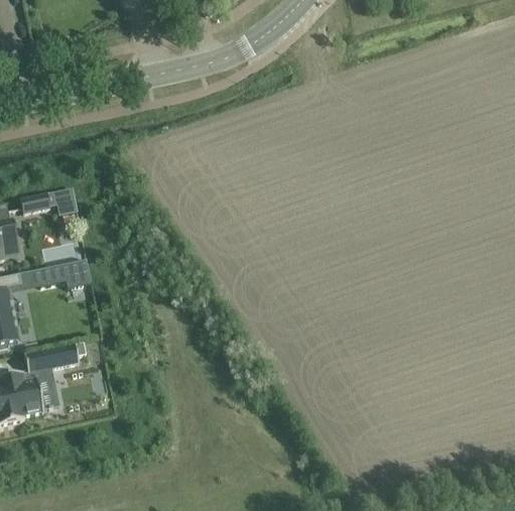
[(47,193),(20,199),(23,213),(50,207),(47,193)]
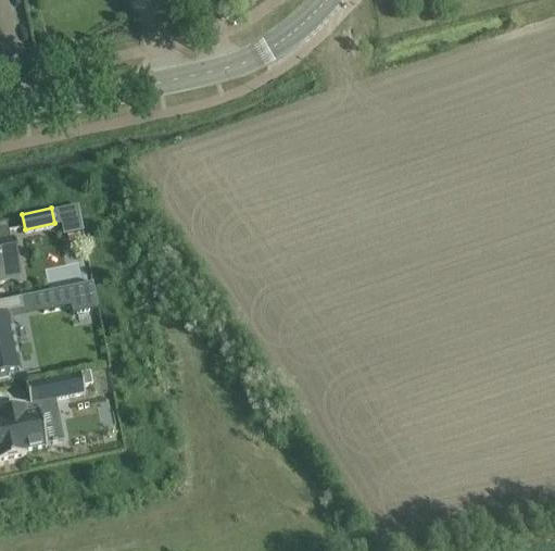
[(8,223),(0,224),(0,279),(4,279),(0,260),(19,257),(14,236),(11,236),(8,223)]
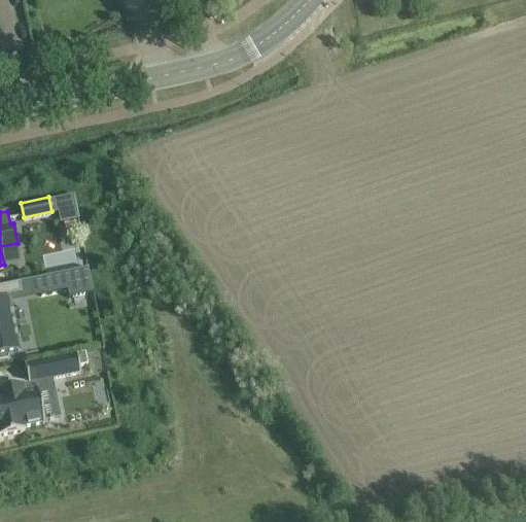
[(89,265),(25,278),(27,288),(39,285),(41,292),(57,288),(67,286),(69,293),(93,288),(89,265)]
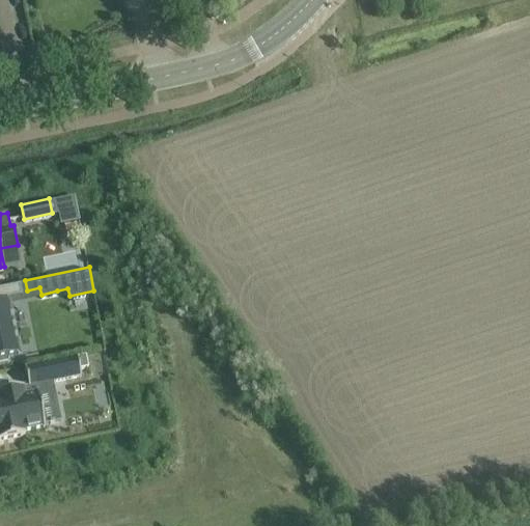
[(0,355),(20,352),(8,295),(23,292),(21,280),(0,284),(0,355)]
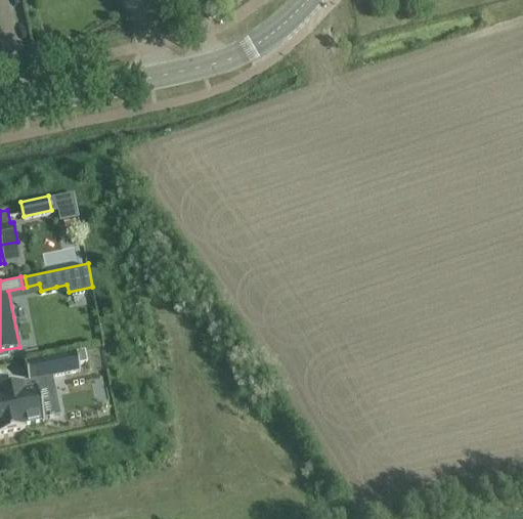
[(85,347),(76,349),(79,361),(87,359),(85,347)]
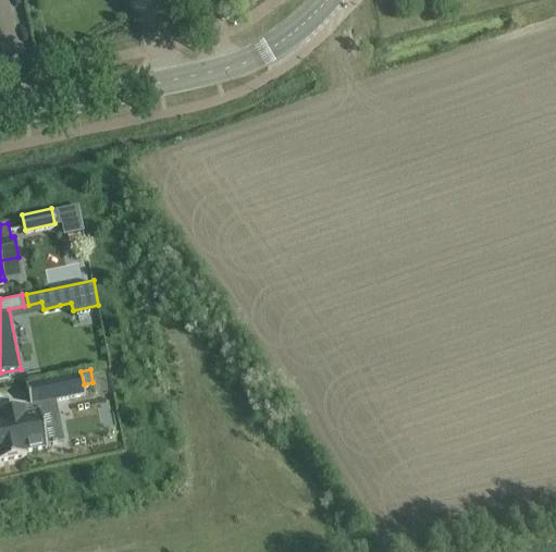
[(81,371),(36,380),(39,399),(0,406),(0,457),(26,452),(25,448),(47,443),(40,411),(50,409),(48,399),(85,391),(84,384),(81,371)]
